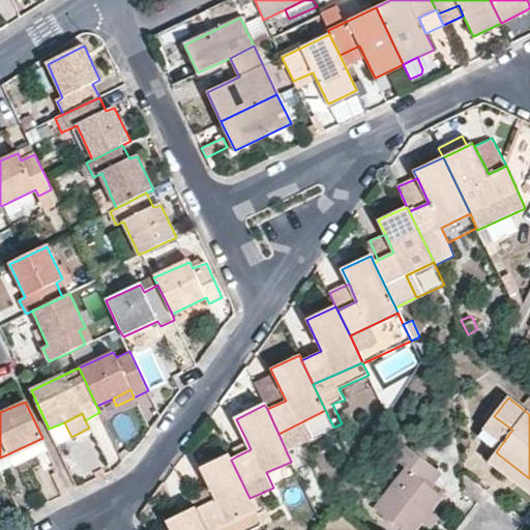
[(494,416),(486,428),(488,447),(496,452),(512,430),(494,416)]
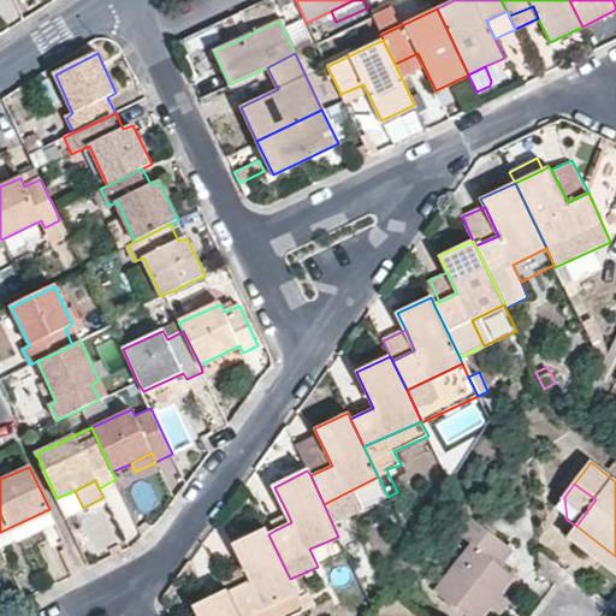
[(270,520),(274,531),(291,522),(286,511),(270,520)]
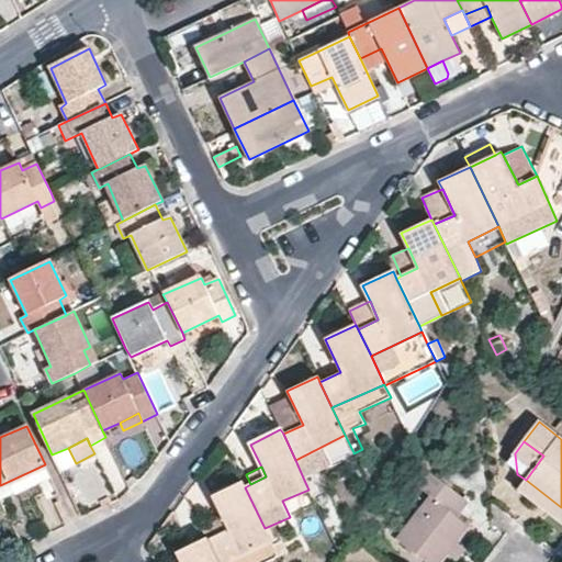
[(415,482),(433,495),(398,539),(427,561),(439,561),(448,553),(457,540),(469,524),(457,515),(468,499),(427,468),(415,482)]
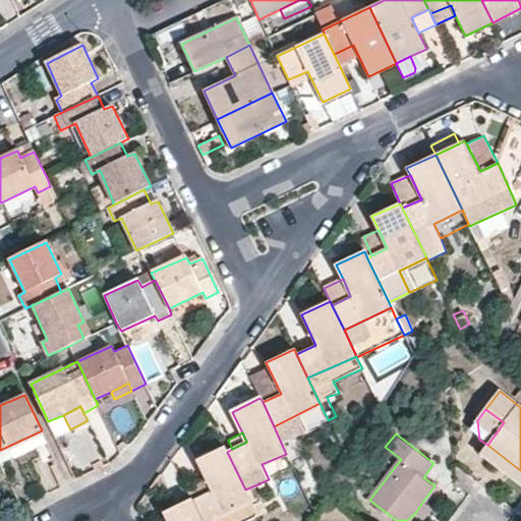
[(520,480),(520,470),(487,445),(481,451),(520,480)]
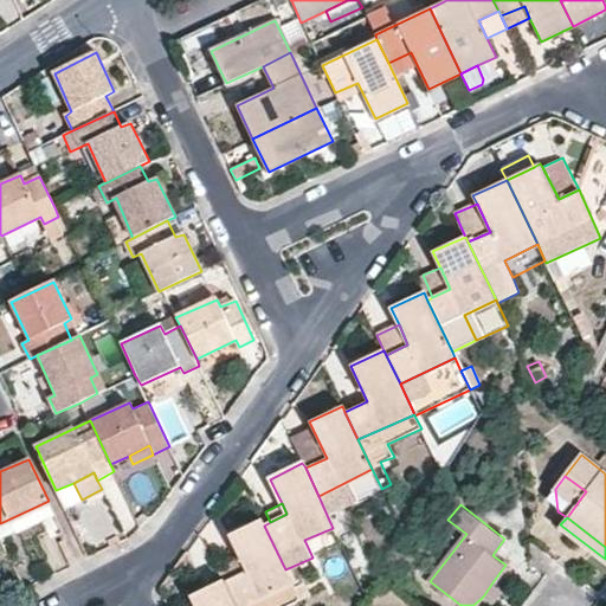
[(244,605),(292,584),(285,569),(264,526),(260,520),(229,535),(246,573),(224,582),(234,605),(244,605)]
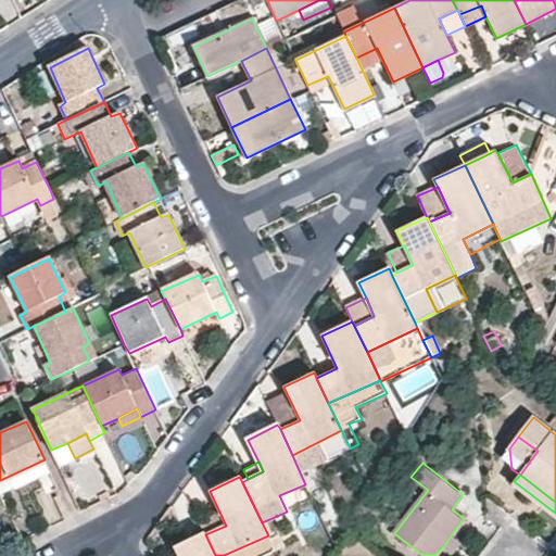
[(314,498),(305,484),(279,495),(287,512),(314,498)]
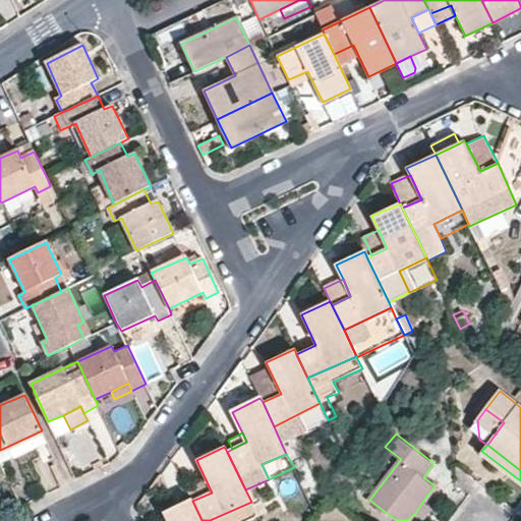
[(201,520),(192,501),(191,499),(163,512),(167,520),(201,520)]
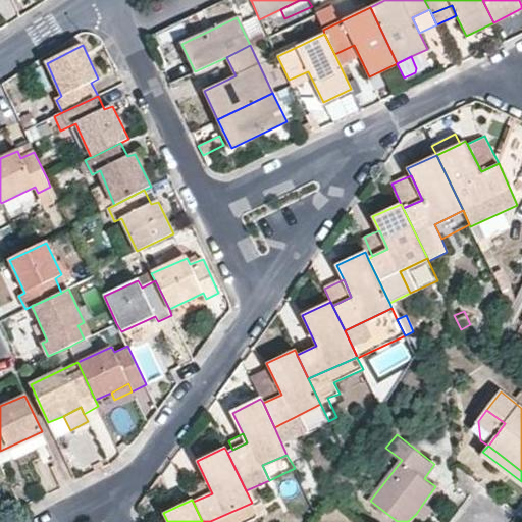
[(259,517),(268,513),(263,501),(253,505),(259,517)]
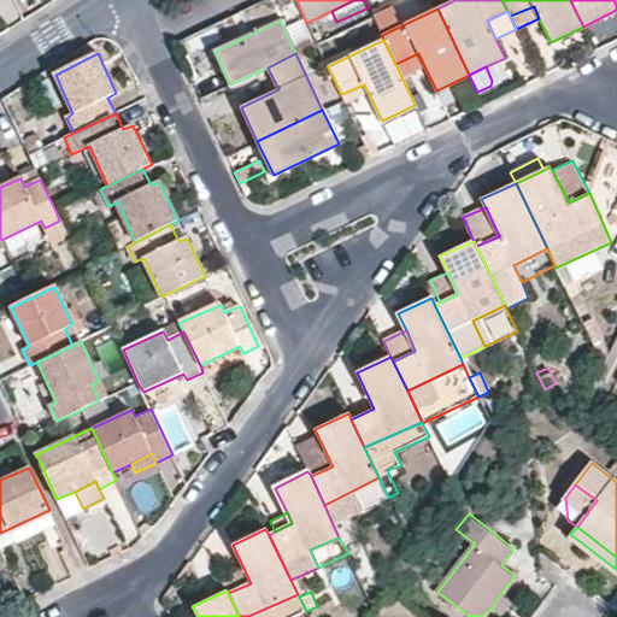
[(511,600),(501,593),(492,607),(501,615),(511,600)]
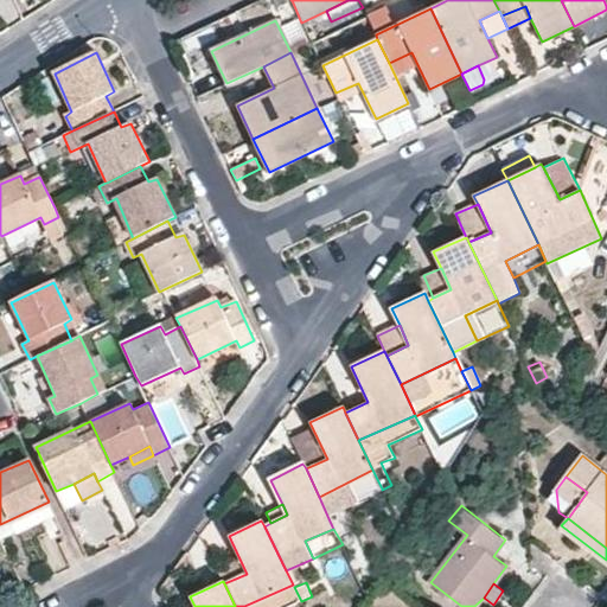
[(294,587),(293,585),(244,606),(288,606),(301,601),(294,587)]
